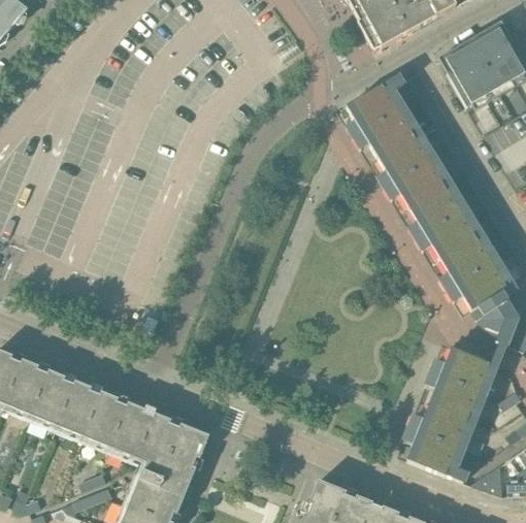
[(0,0),(0,39),(9,27),(11,28),(29,6),(21,0),(0,0)]
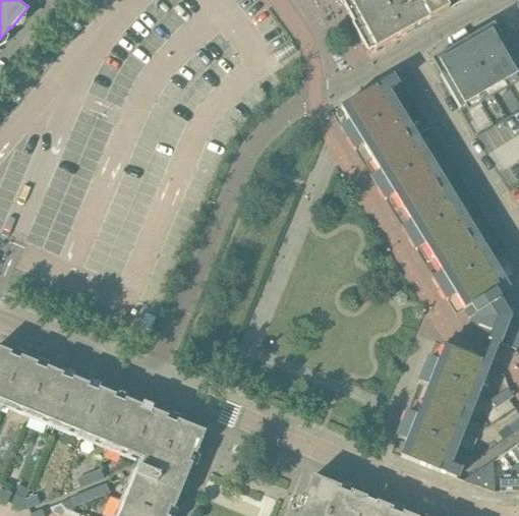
[(344,0),(359,27),(358,29),(369,50),(460,0),(344,0)]
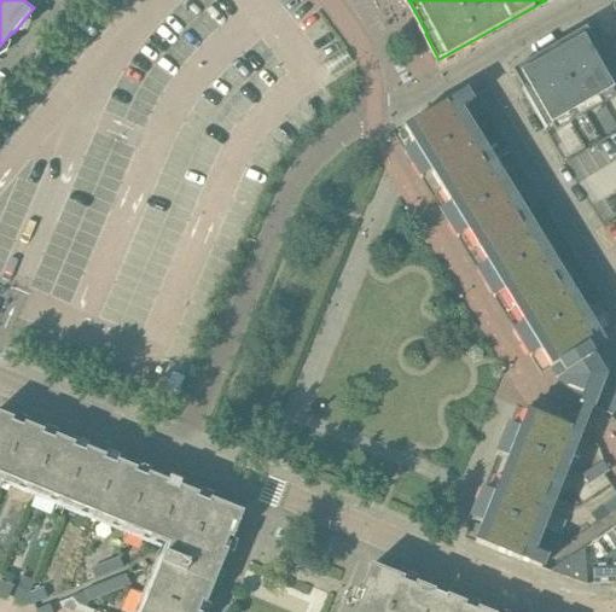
[(615,71),(588,24),(573,33),(515,66),(547,124),(604,92),(615,85),(615,71)]
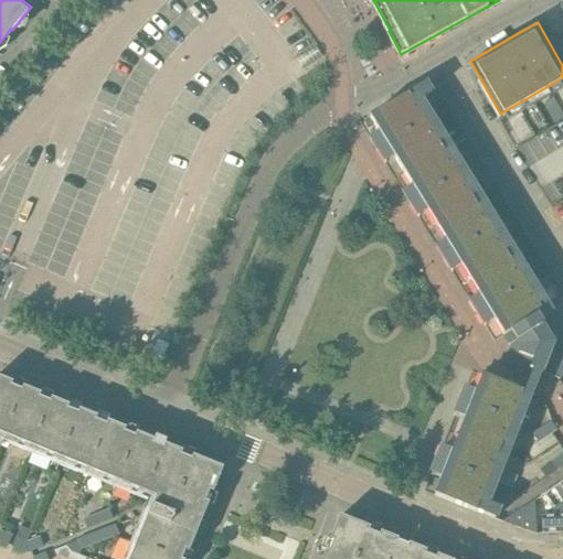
[(433,74),(437,82),(448,74),(444,67),(433,74)]
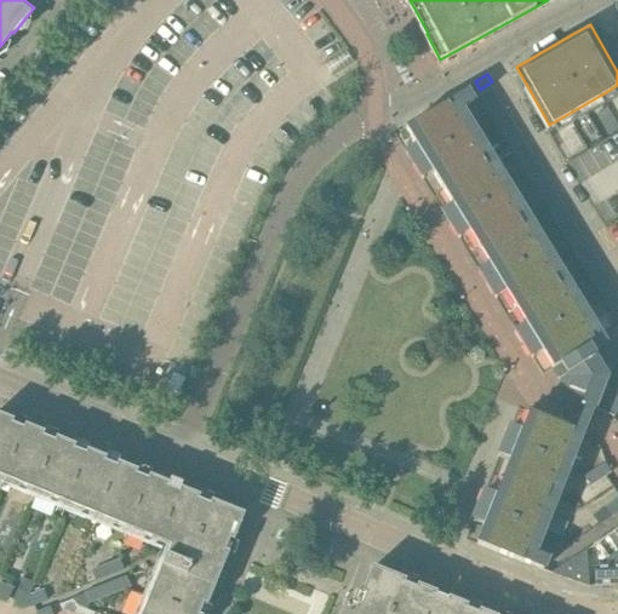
[(480,90),(484,97),(497,90),(492,81),(480,90)]
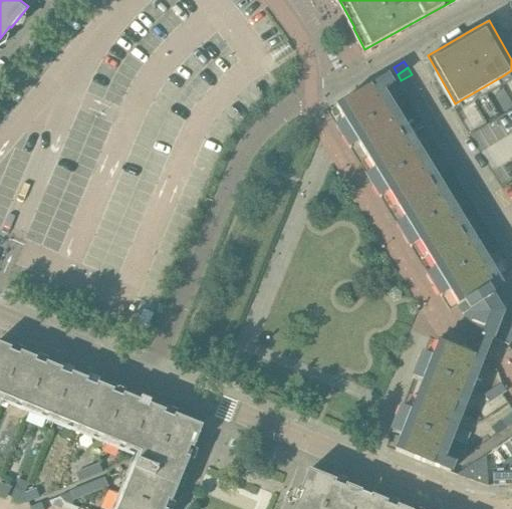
[(395,81),(388,71),(337,101),(466,312),(463,322),(484,330),(483,331),(494,335),(504,309),(488,284),(495,280),(379,90),(395,81)]
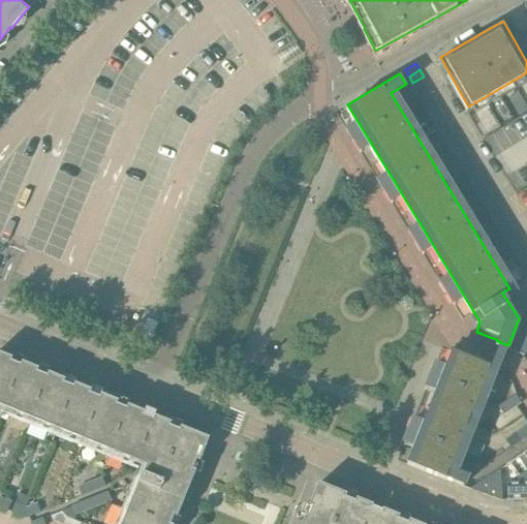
[(427,83),(424,76),(412,83),(416,89),(427,83)]
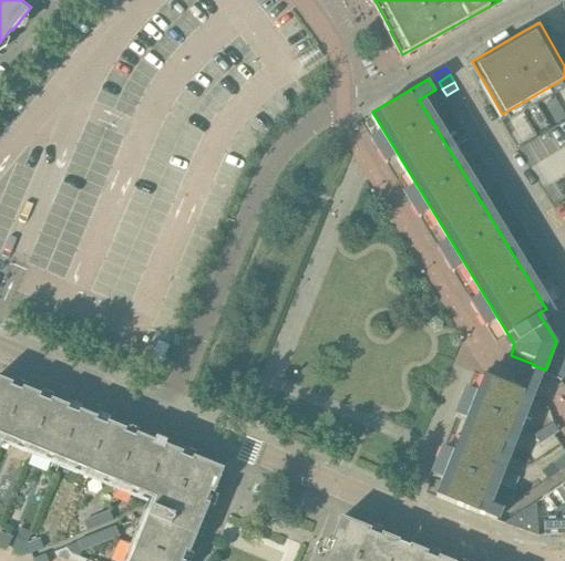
[(447,95),(450,101),(451,102),(462,95),(461,93),(458,89),(447,95)]
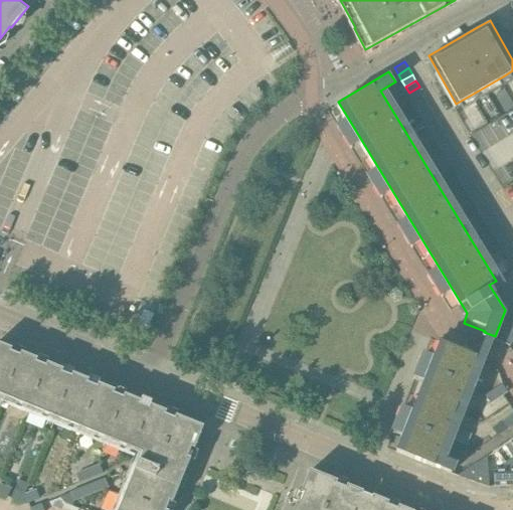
[(419,87),(409,93),(413,100),(423,93),(420,88),(419,87)]
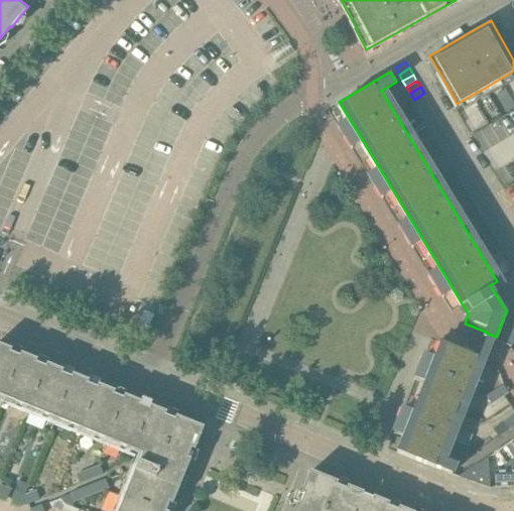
[(424,93),(414,100),(418,106),(428,99),(424,93)]
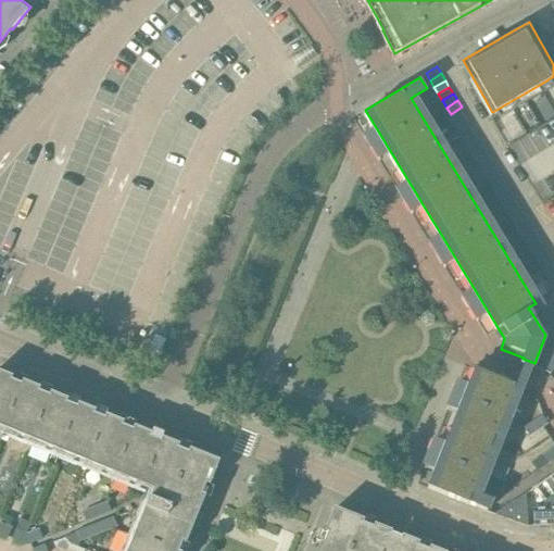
[(451,114),(454,121),(466,114),(462,107),(451,114)]
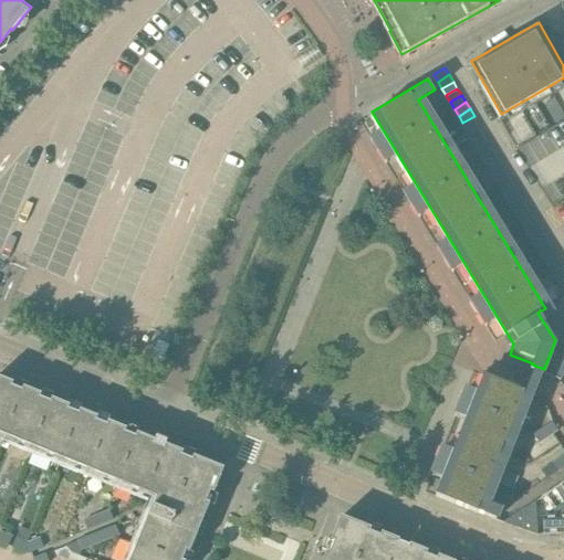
[(478,123),(474,116),(462,123),(467,129),(478,123)]
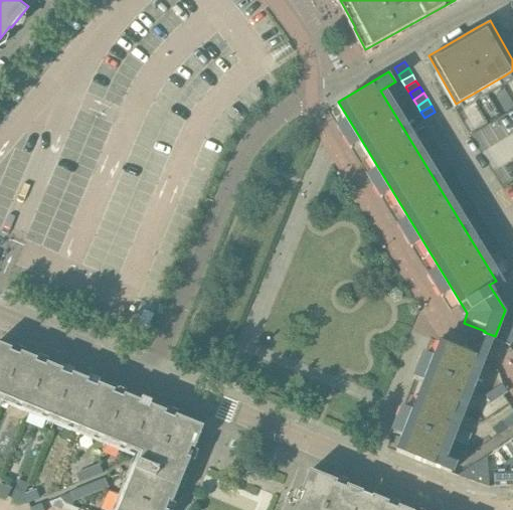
[(439,118),(435,112),(424,118),(429,124),(439,118)]
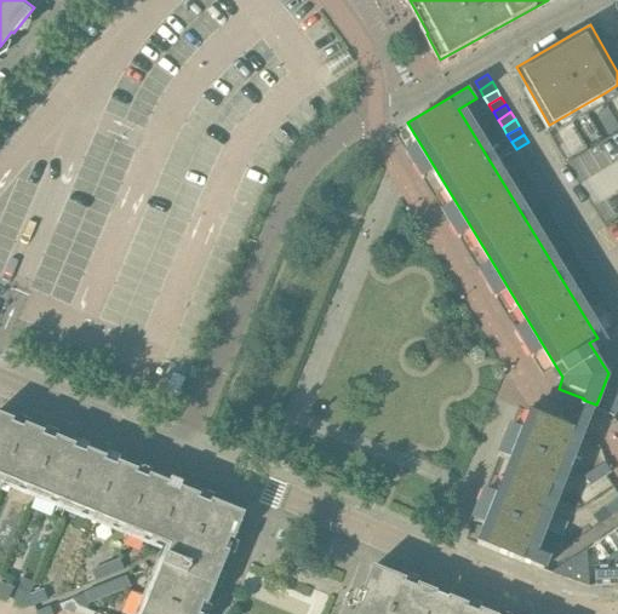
[(516,149),(521,156),(533,149),(528,142),(516,149)]
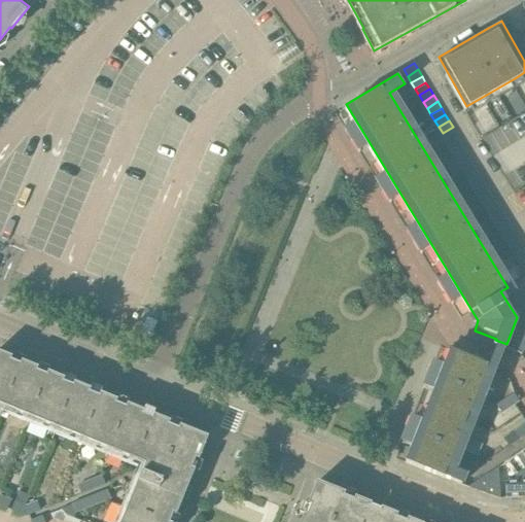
[(457,133),(453,127),(443,133),(447,140),(457,133)]
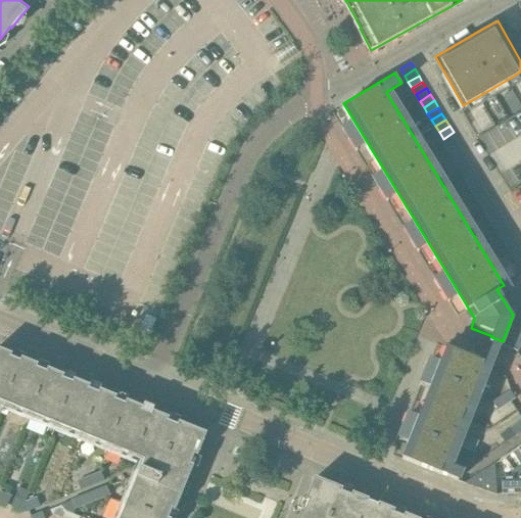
[(443,139),(446,145),(458,139),(454,132),(443,139)]
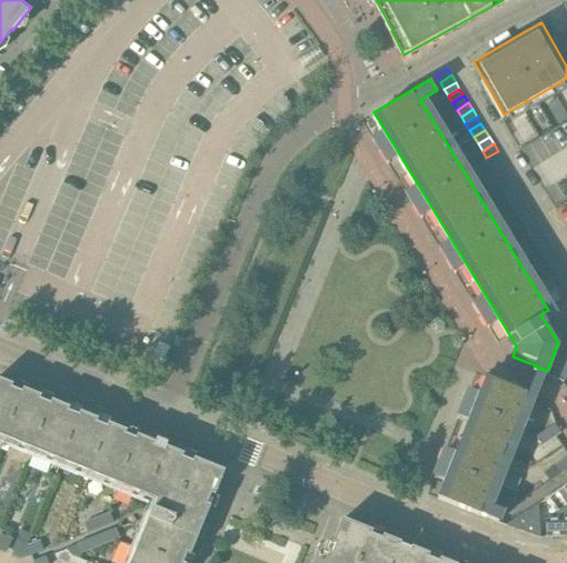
[(486,158),(490,164),(503,158),(498,151),(486,158)]
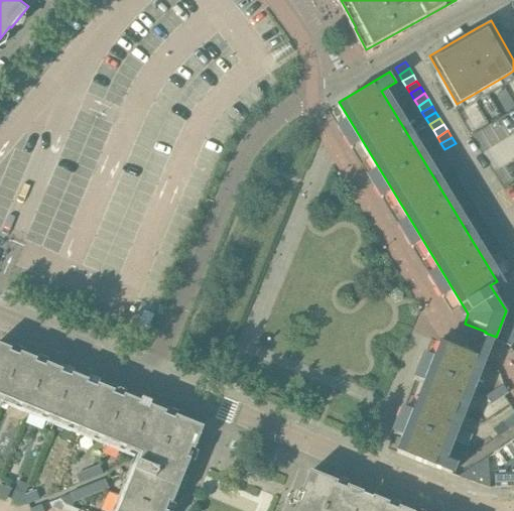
[(459,149),(456,143),(444,149),(448,155),(459,149)]
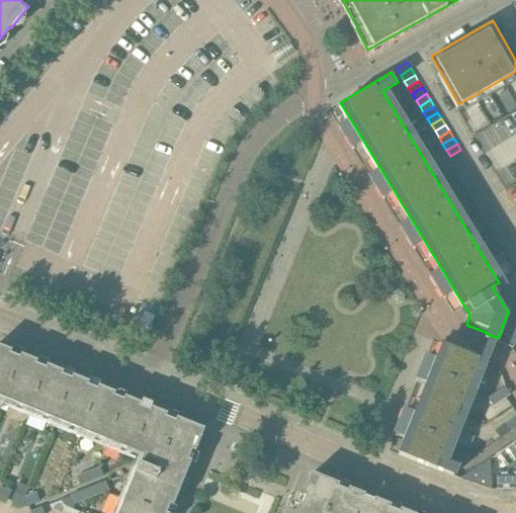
[(450,156),(454,163),(464,156),(460,150),(450,156)]
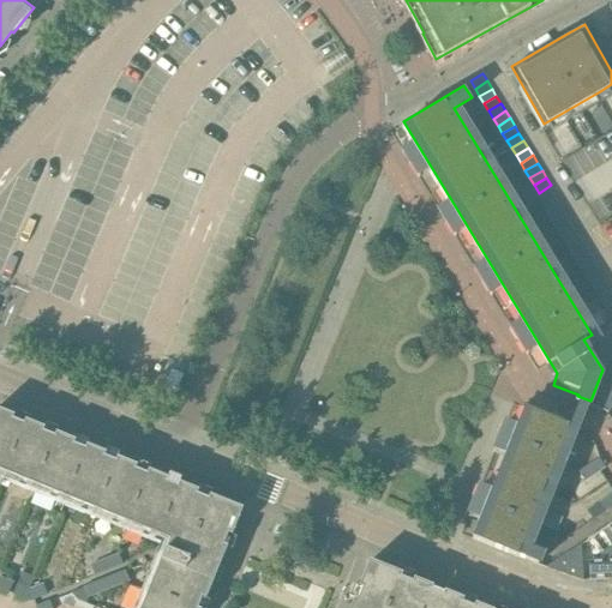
[(539,193),(544,200),(556,192),(551,185),(539,193)]
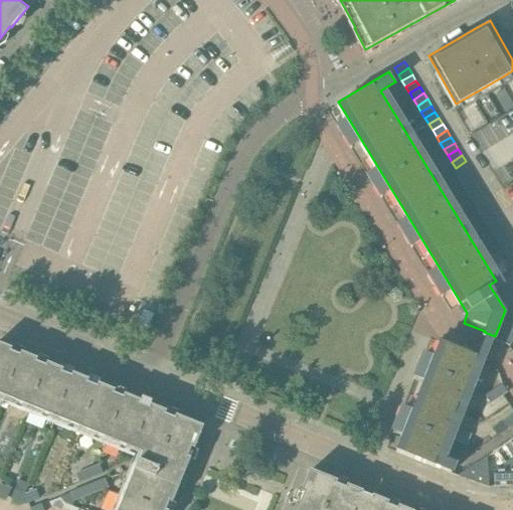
[(470,168),(466,161),(456,168),(460,174),(470,168)]
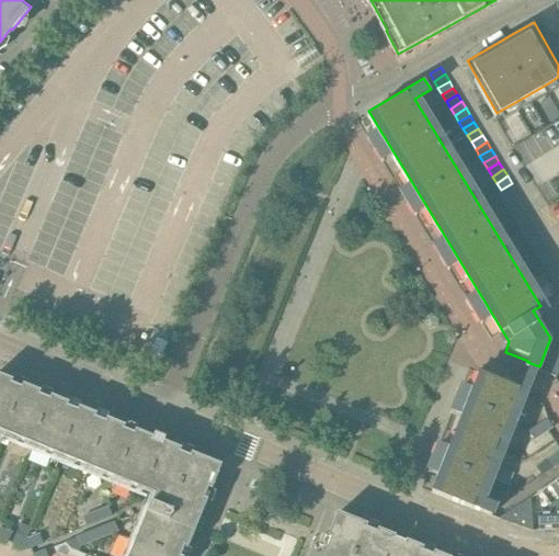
[(516,190),(512,183),(501,190),(504,196),(516,190)]
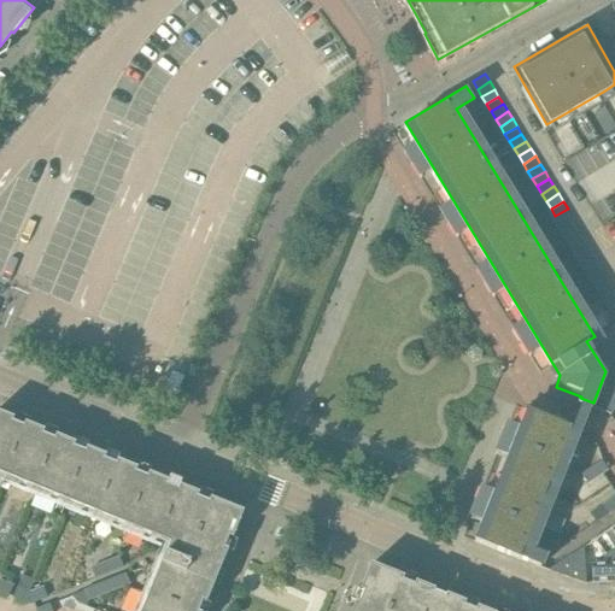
[(555,216),(560,223),(572,216),(568,209),(555,216)]
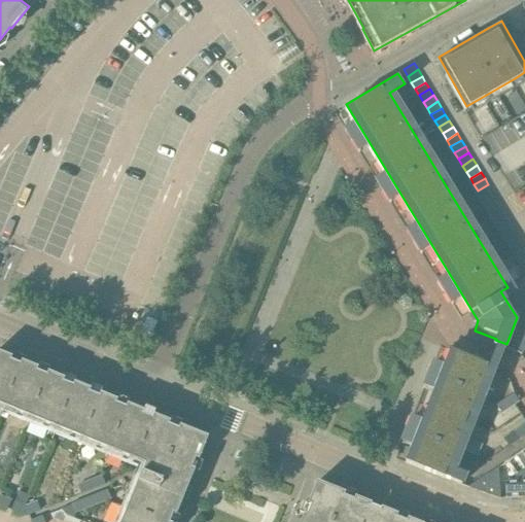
[(478,190),(482,197),(492,190),(488,184),(478,190)]
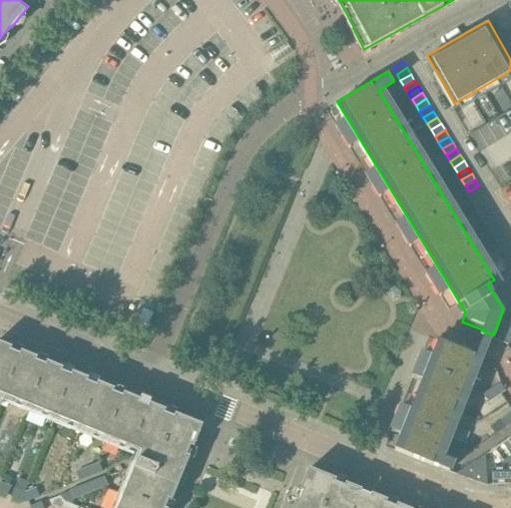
[(469,191),(473,198),(483,191),(479,185),(469,191)]
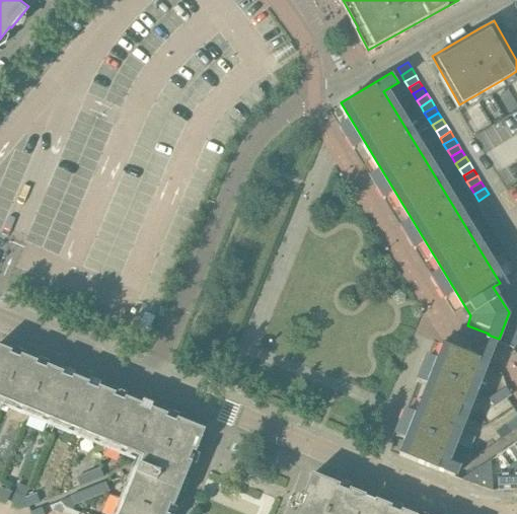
[(478,201),(483,207),(493,201),(489,194),(478,201)]
